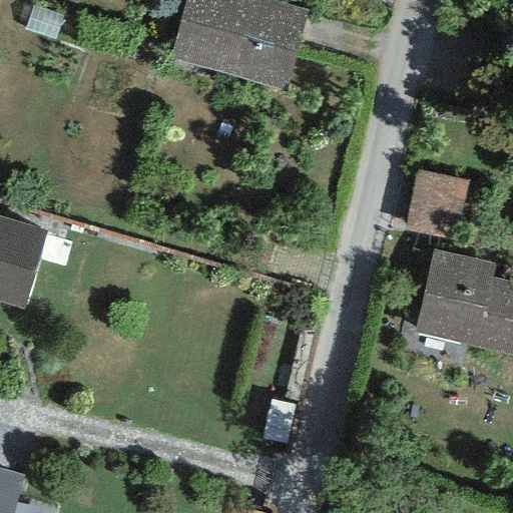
[(308,11),(269,0),(183,0),(167,59),(285,92),(308,11)]
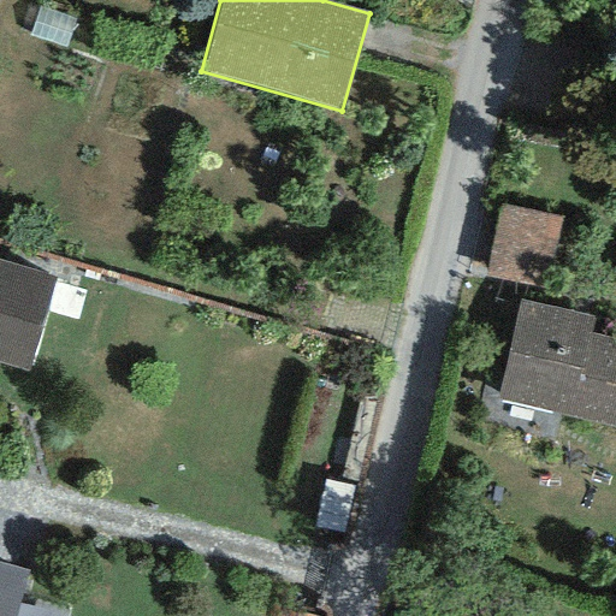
[(501,205),(484,276),(545,290),(562,219),(501,205)]
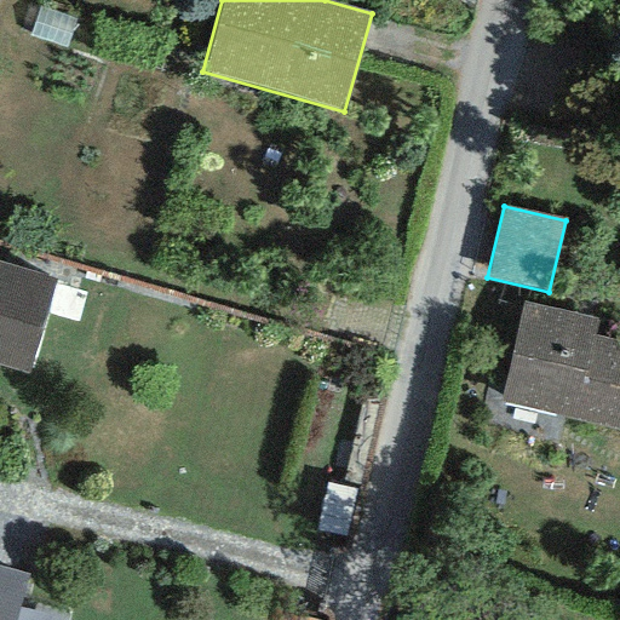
[(56,279),(0,262),(0,365),(28,373),(56,279)]
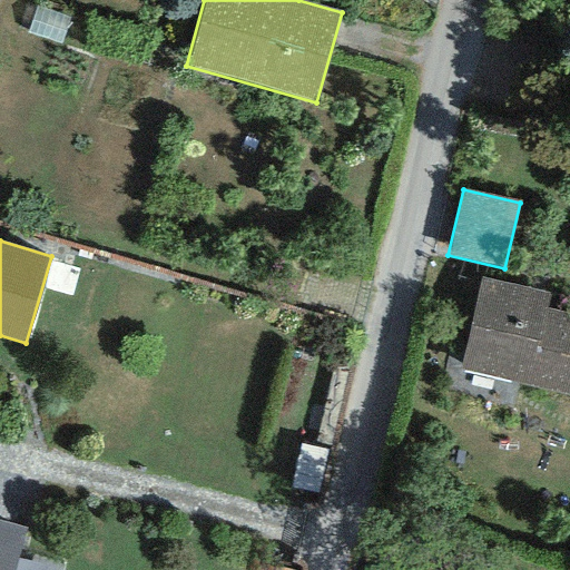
[(551,293),(481,277),(460,367),(569,393),(569,314),(548,308),(551,293)]
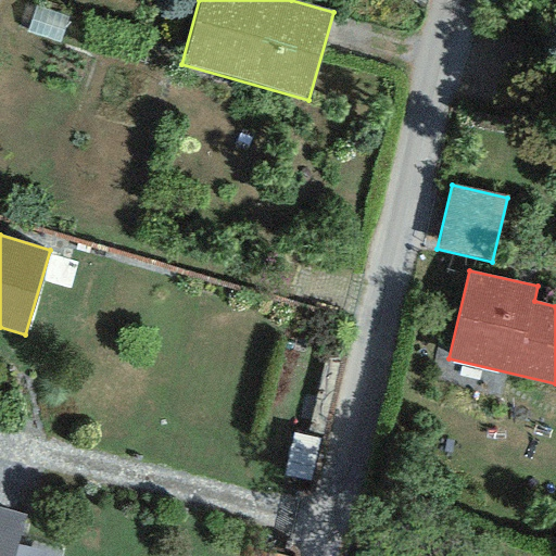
[(0,508),(0,555),(13,555),(25,516),(0,508)]
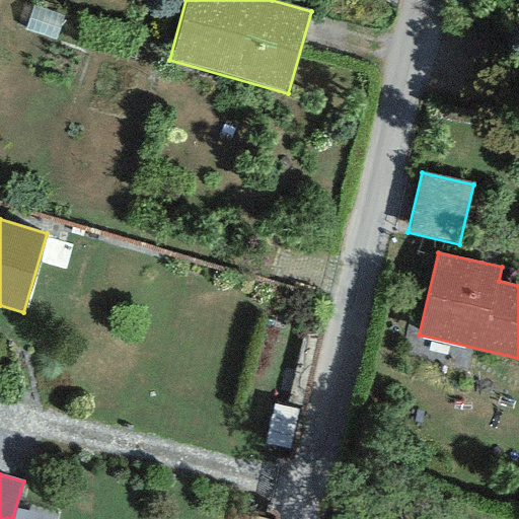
All buildings are outlined.
